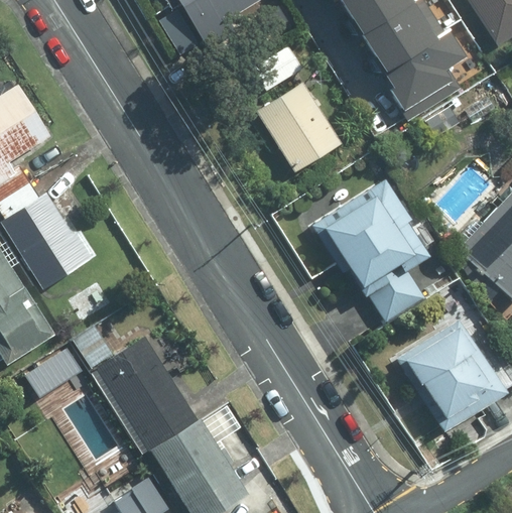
[(263,0),(171,0),(202,50),(270,11),(263,0)]
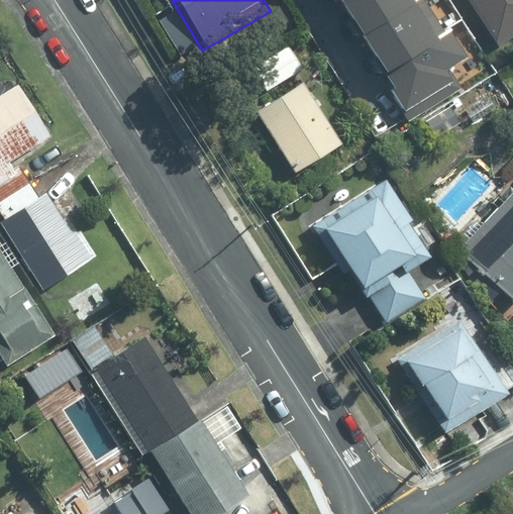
[(328,0),(350,34),(407,0),(328,0)]
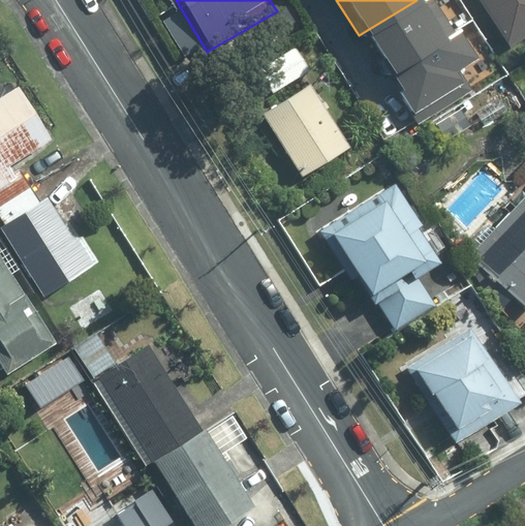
[(427,0),(417,0),(359,35),(384,76),(450,36),(427,0)]
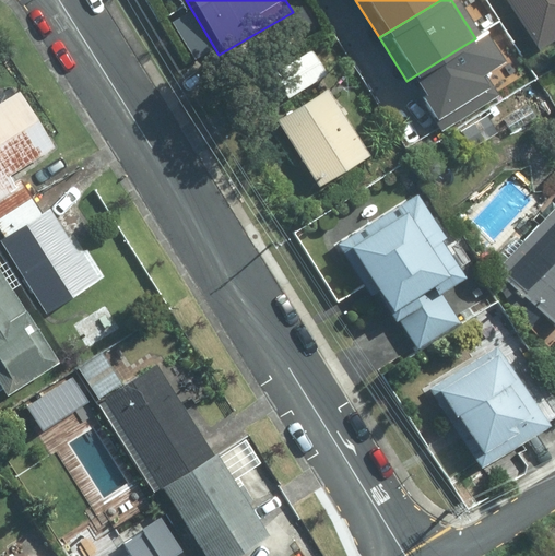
[(554,32),(554,0),(519,0),(544,39),(554,32)]
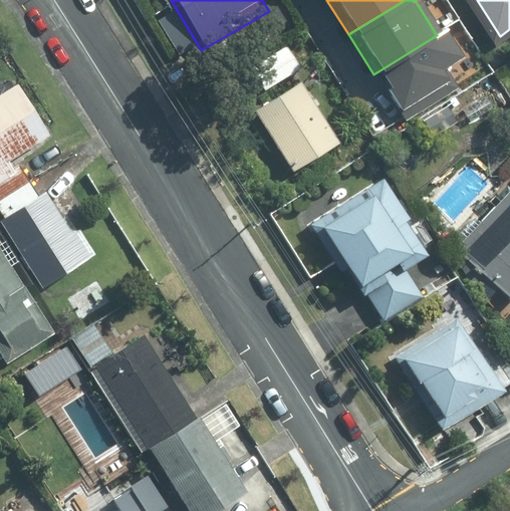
[(437,35),(373,74),(399,114),(462,74),(437,35)]
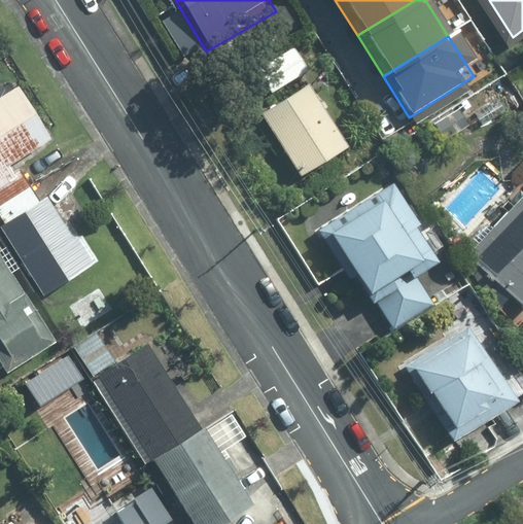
[(25,77),(0,90),(0,197),(26,183),(14,161),(58,139),(25,77)]
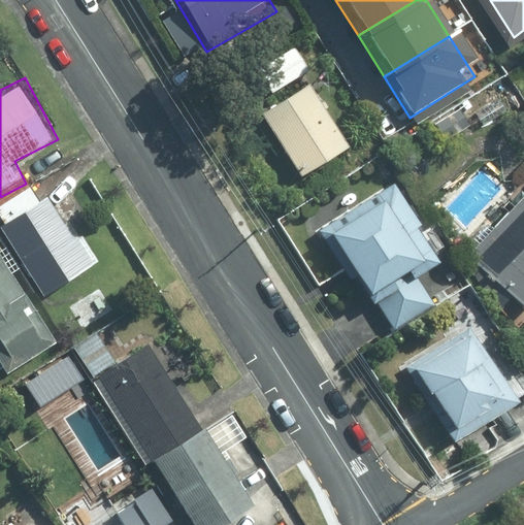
[(312,88),(259,118),(294,178),(347,148),(312,88)]
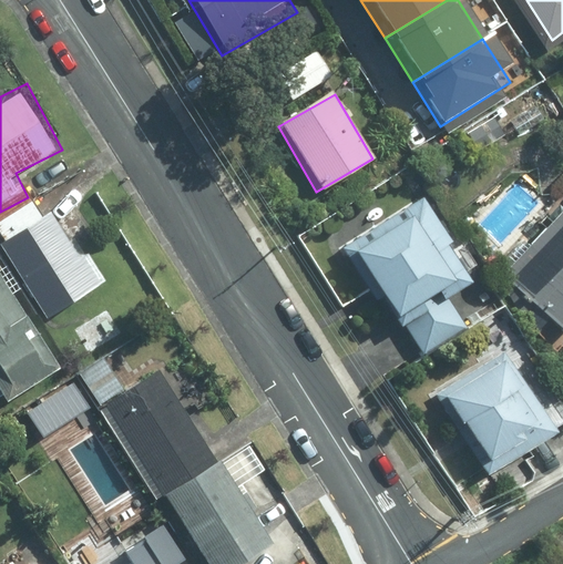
[(505,135),(492,116),(454,142),(468,162),(505,135)]
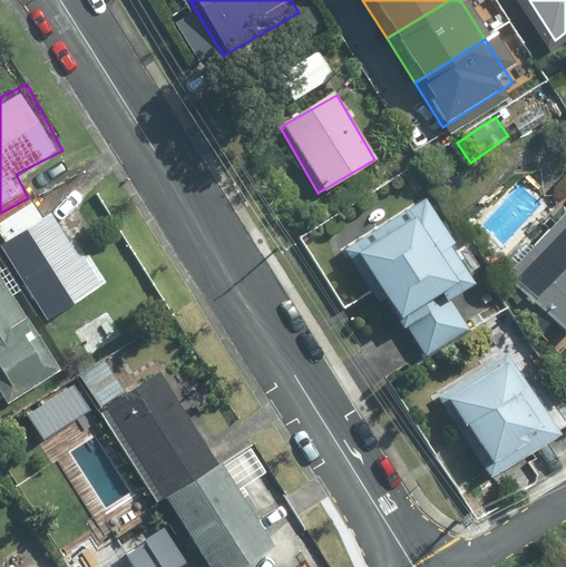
[(484,272),(429,191),(338,251),(413,364),(471,326),(449,294),(484,272)]
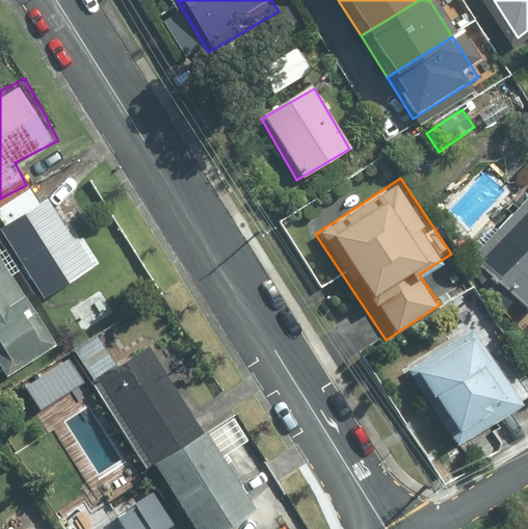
[(527,182),(462,261),(527,317),(527,182)]
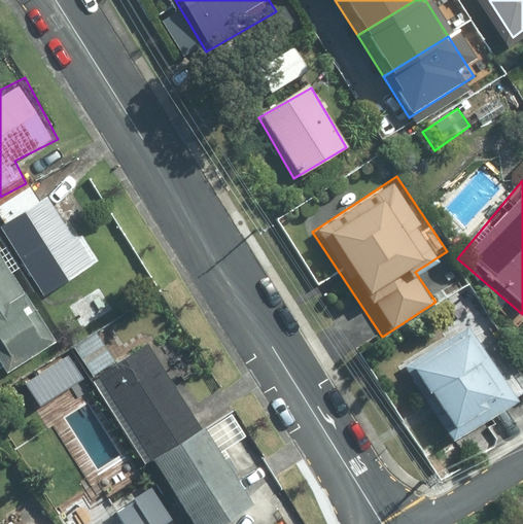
[(39,182),(0,208),(0,228),(47,297),(96,264),(39,182)]
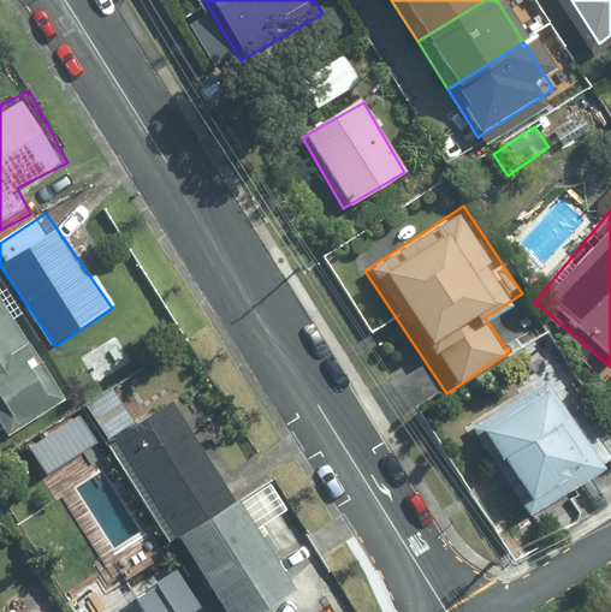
[(0,438),(65,397),(0,297),(0,438)]
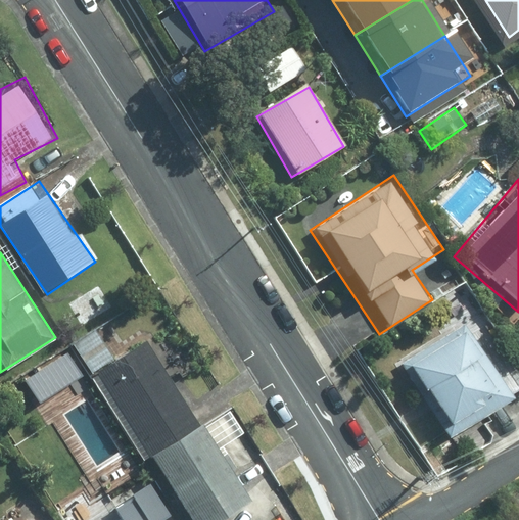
[(96,279),(62,299),(80,328),(113,308),(96,279)]
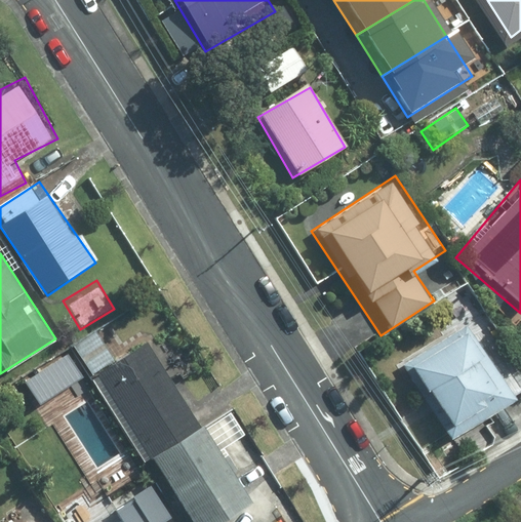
[(461,324),(395,371),(445,439),(510,392),(461,324)]
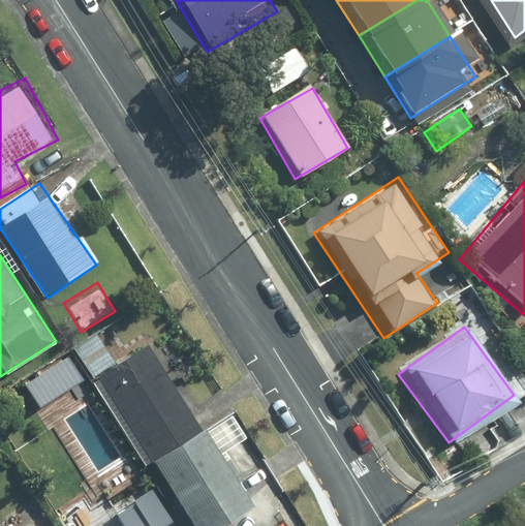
[(96,336),(70,351),(87,379),(113,363),(96,336)]
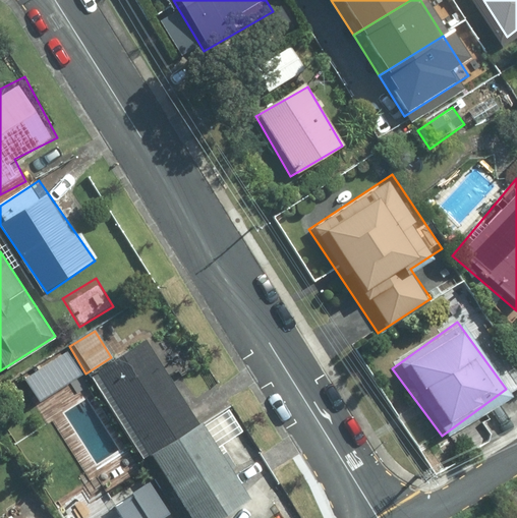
[(153,343),(101,377),(193,517),(242,517),(260,507),(153,343)]
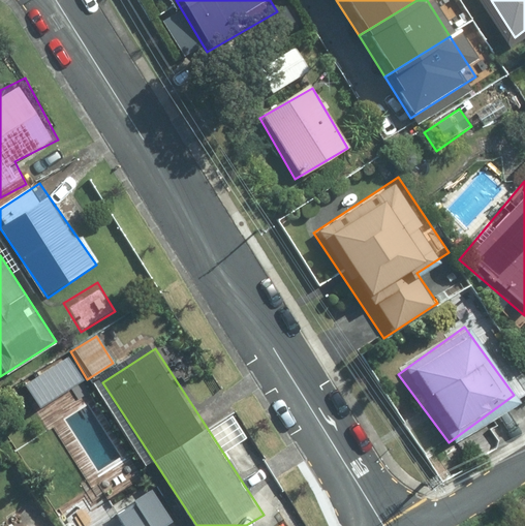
[(164,525),(172,521),(151,489),(114,513),(122,525),(164,525)]
